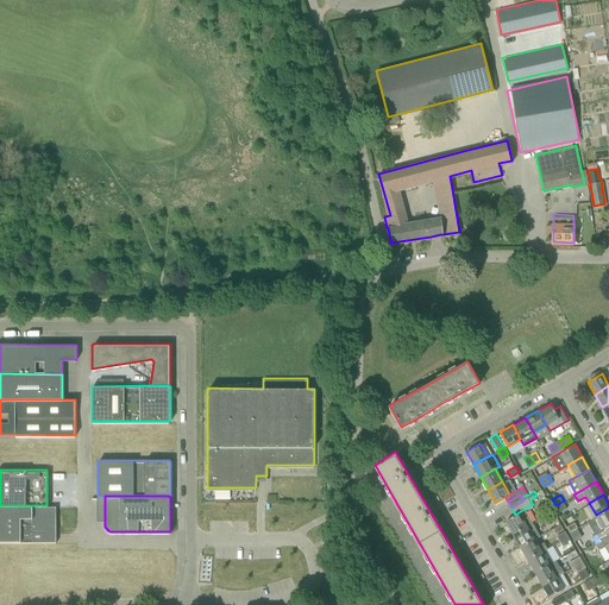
[(559,511),(567,506),(564,500),(556,505),(559,511)]
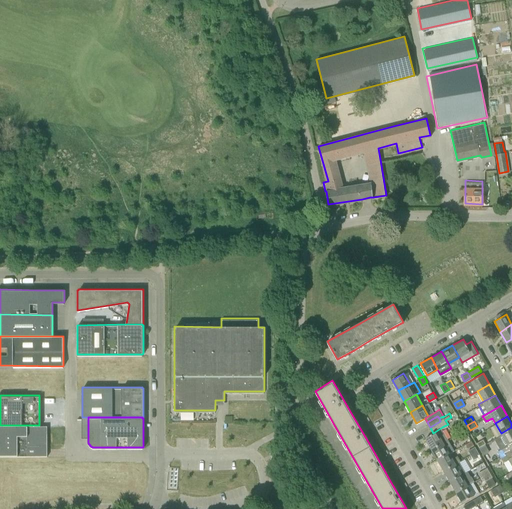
[(0,455),(47,455),(47,425),(39,425),(0,425),(0,455)]
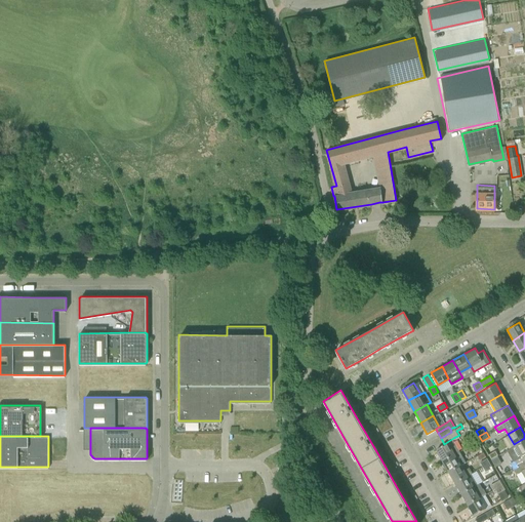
[(442,459),(459,449),(453,438),(444,444),(436,448),(442,459)]
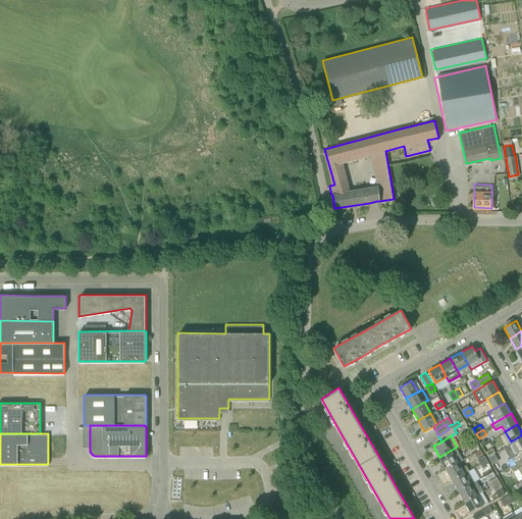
[(517,453),(521,451),(521,450),(521,435),(511,442),(517,453)]
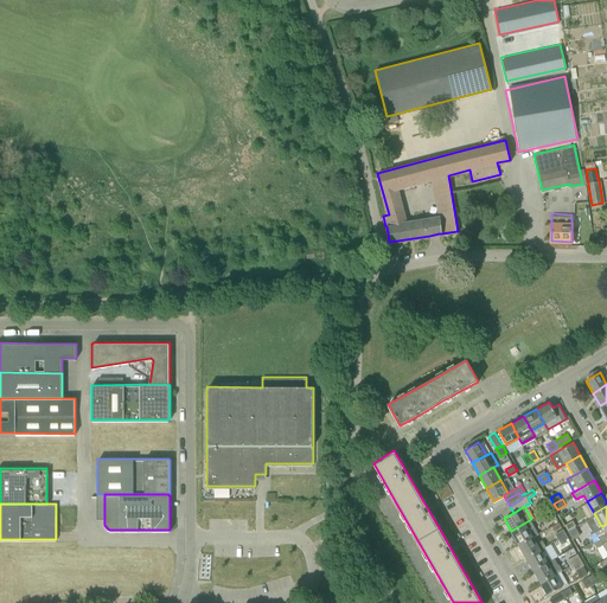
[(547,518),(555,513),(553,508),(544,513),(547,518)]
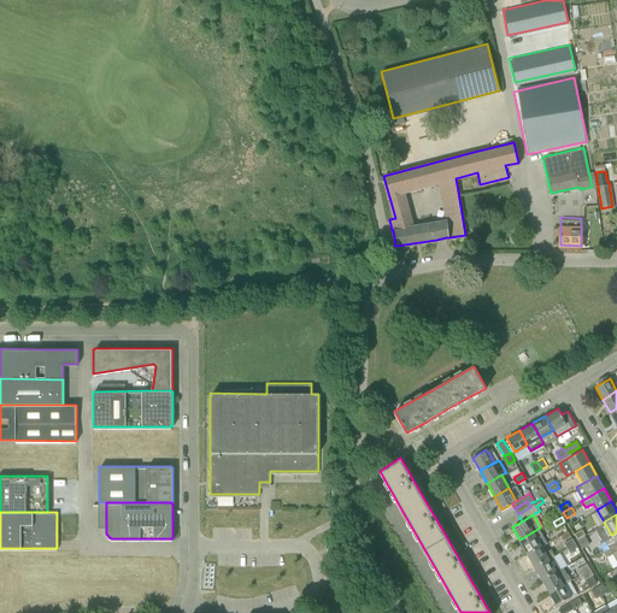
[(527,553),(541,544),(541,543),(547,540),(540,528),(519,540),(527,553)]
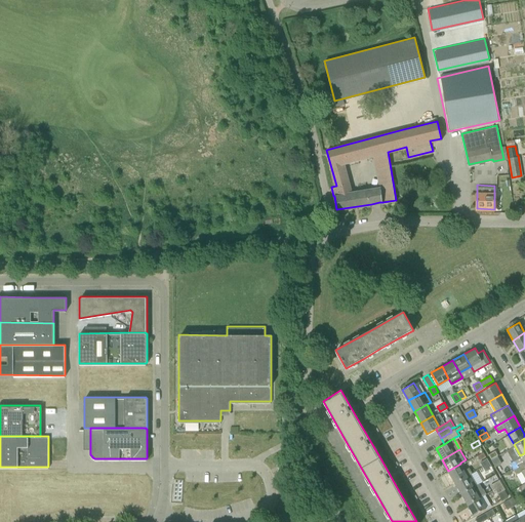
[(491,457),(498,453),(495,449),(489,452),(491,457)]
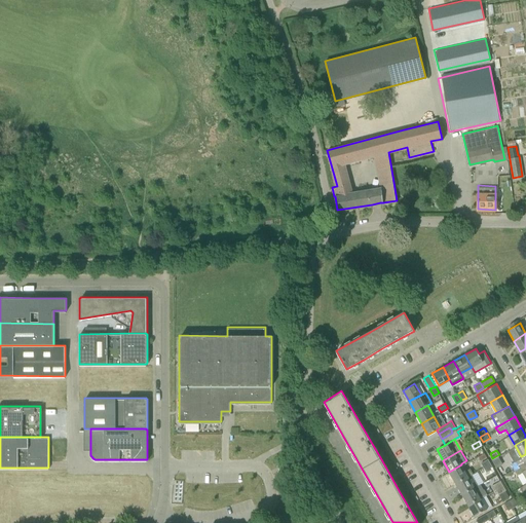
[(279,454),(272,457),(276,463),(283,460),(279,454)]
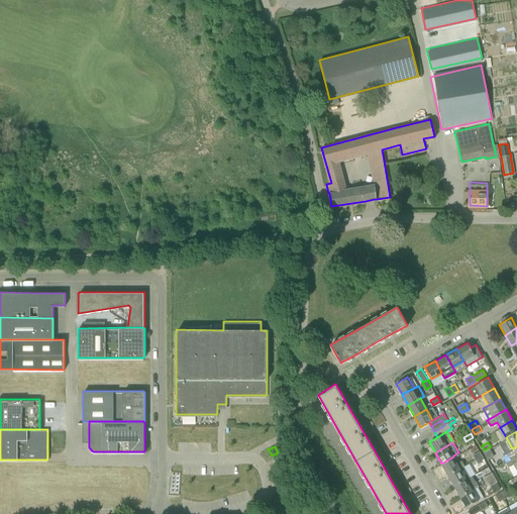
[(516,447),(516,446),(512,448),(502,454),(505,459),(516,451),(516,447)]
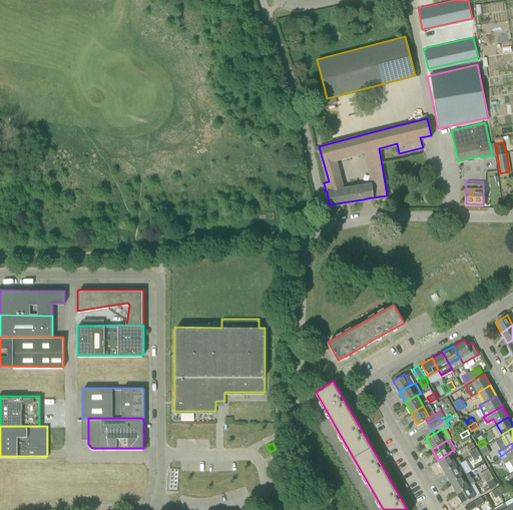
[(472,455),(478,451),(476,446),(469,450),(472,455)]
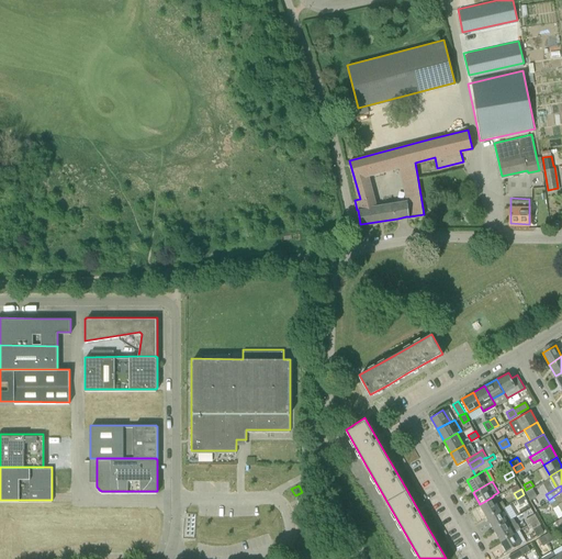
[(559,502),(561,500),(561,491),(549,500),(552,505),(559,502)]
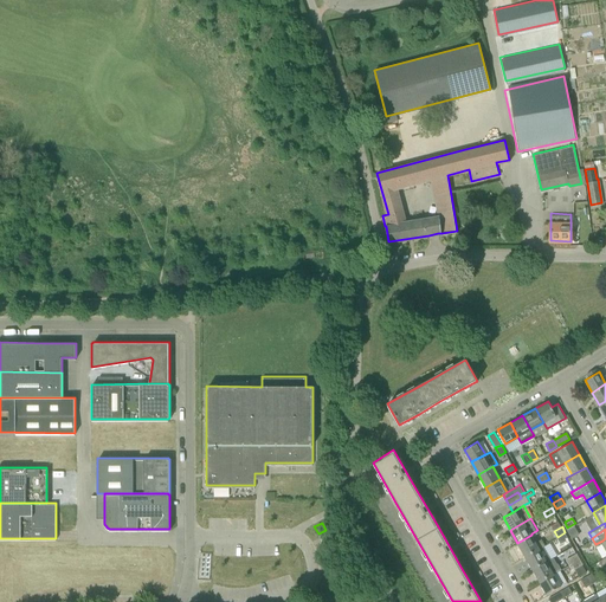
[(560,542),(568,538),(565,532),(558,537),(560,542)]
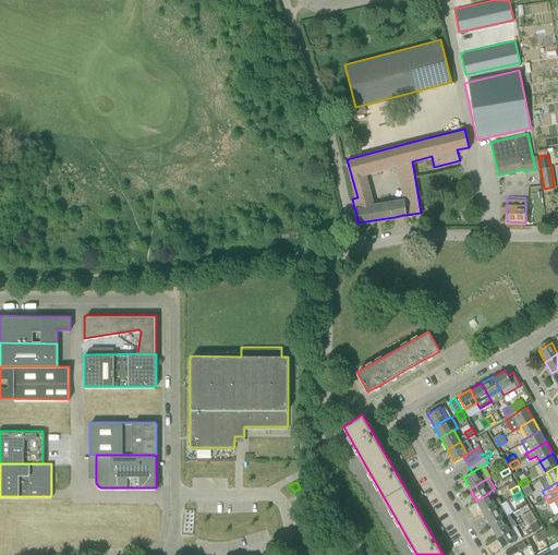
[(483,511),(496,505),(502,502),(498,495),(493,498),(489,493),(476,501),(483,511)]
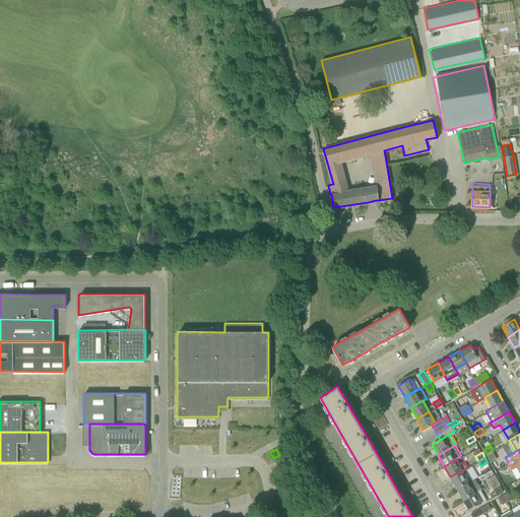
[(285,469),(286,469),(283,464),(283,462),(276,465),(279,472),(285,469)]
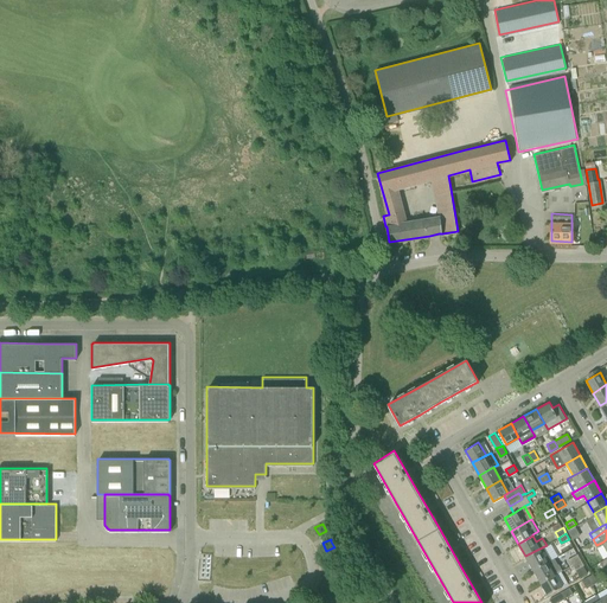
[(534,569),(547,560),(540,549),(525,556),(534,569)]
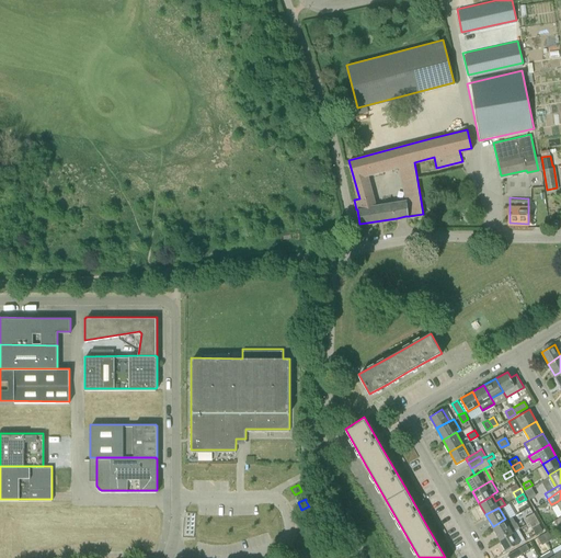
[(529,521),(537,516),(534,511),(526,515),(529,521)]
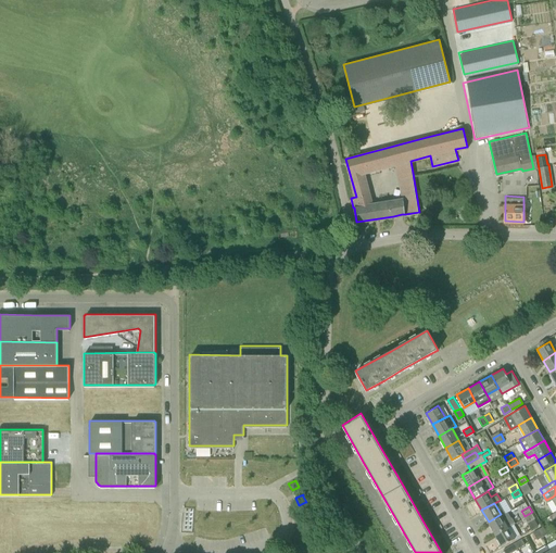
[(519,519),(522,524),(534,517),(532,512),(525,516),(519,519)]
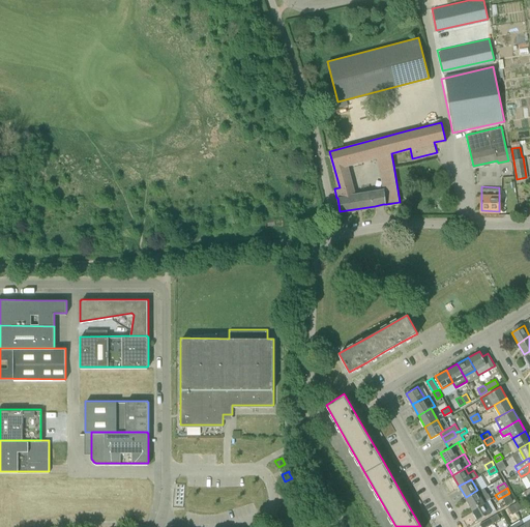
[(472,508),(487,500),(491,497),(488,492),(481,496),(477,490),(466,497),(472,508)]
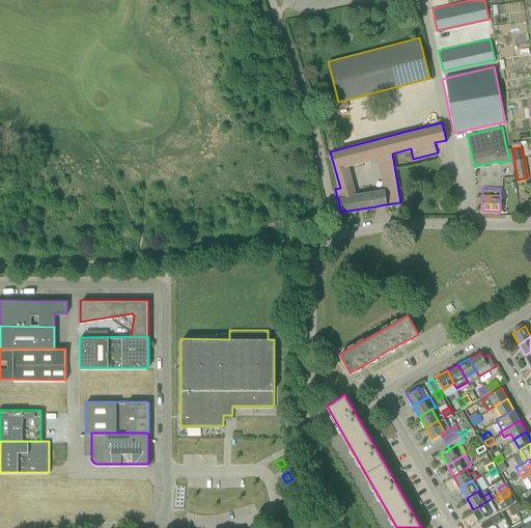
[(479,520),(494,511),(487,501),(473,509),(479,520)]
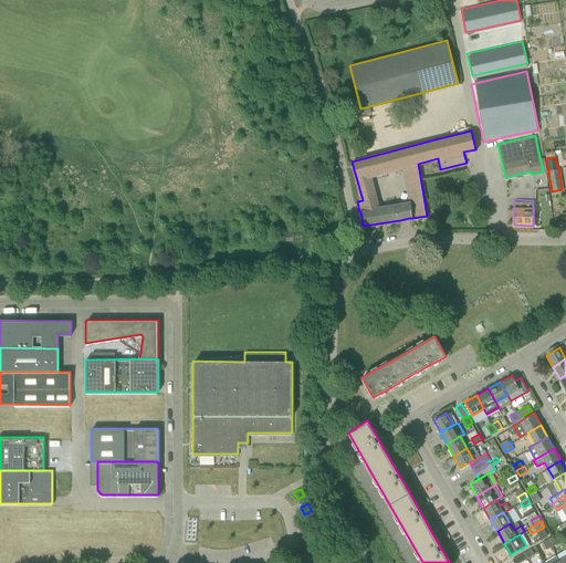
[(552,545),(557,542),(553,534),(547,538),(552,545)]
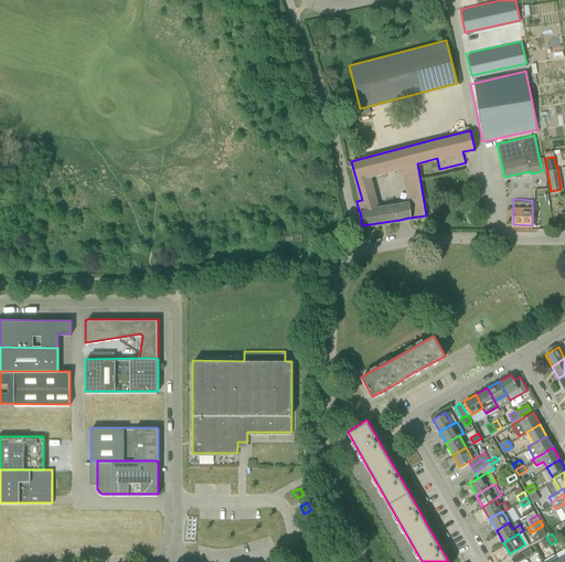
[(546,547),(551,544),(546,537),(542,539),(546,547)]
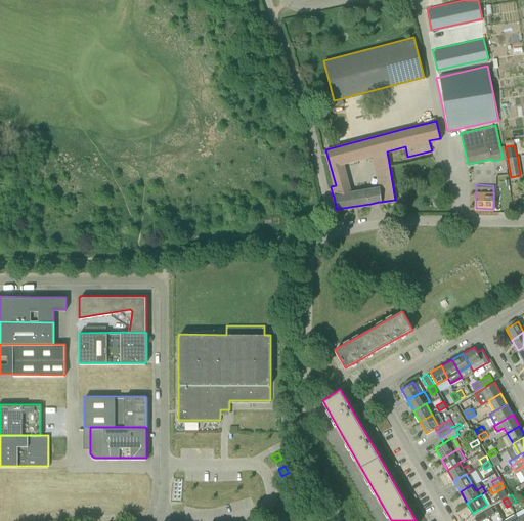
[(488,515),(494,511),(491,506),(485,510),(488,515)]
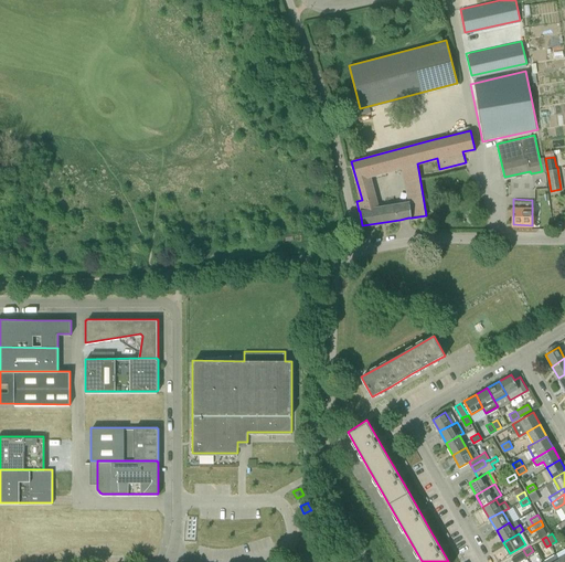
[(514,561),(526,555),(523,550),(511,557),(514,561)]
